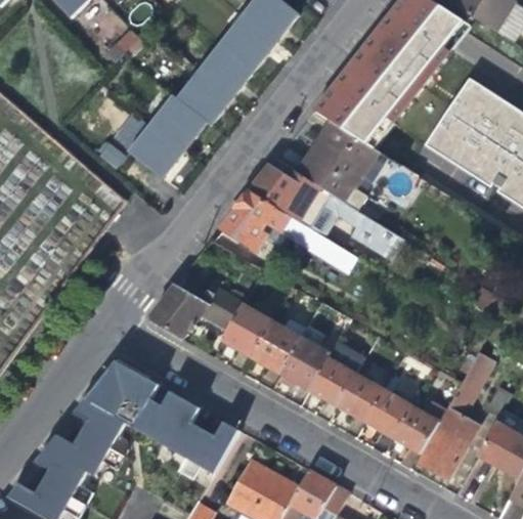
[(53,0),(64,10),(75,0),(53,0)]
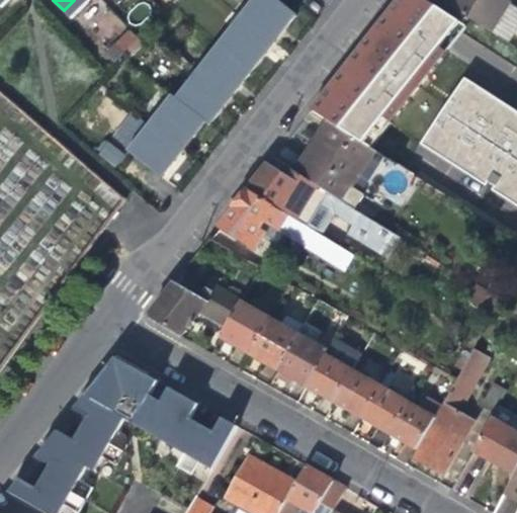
[(90,0),(77,13),(102,40),(123,21),(104,0),(90,0)]
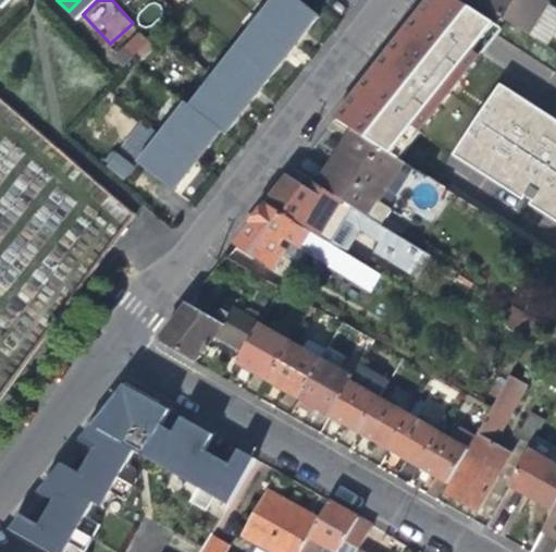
[(268,0),(187,102),(183,98),(136,160),(172,188),(197,155),(206,145),(219,127),(222,131),(248,101),(256,87),(289,45),(300,31),(314,13),(297,0),(268,0)]
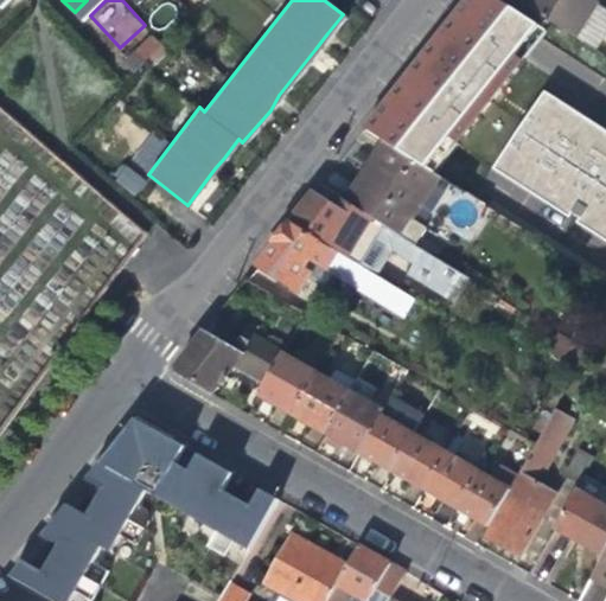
[(524,0),(523,1),(574,33),(595,0),(524,0)]
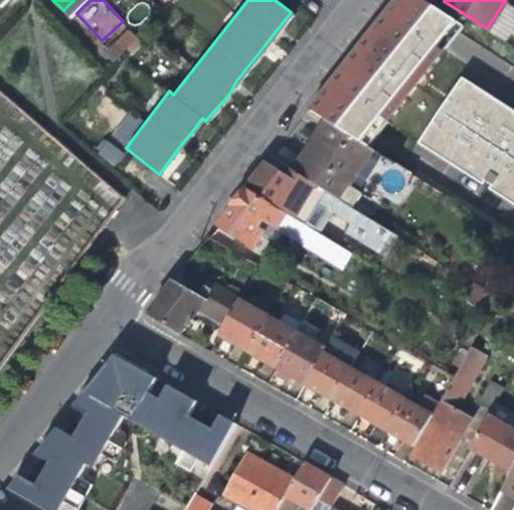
[(127,23),(104,43),(116,56),(138,36),(127,23)]
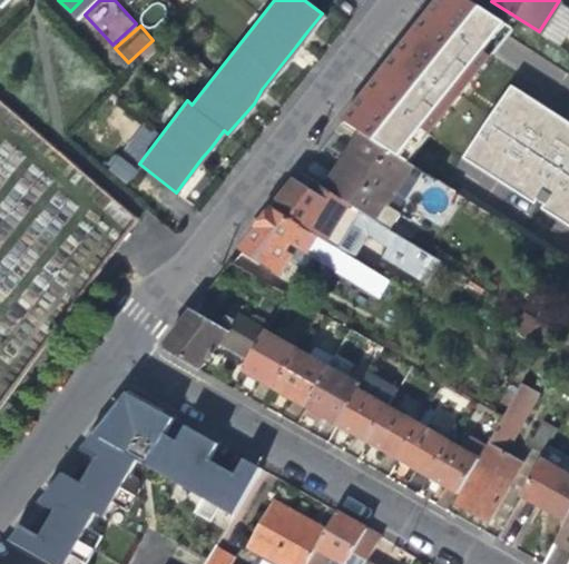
[(455,106),(497,131),(509,111),(519,95),(480,69),(455,106)]
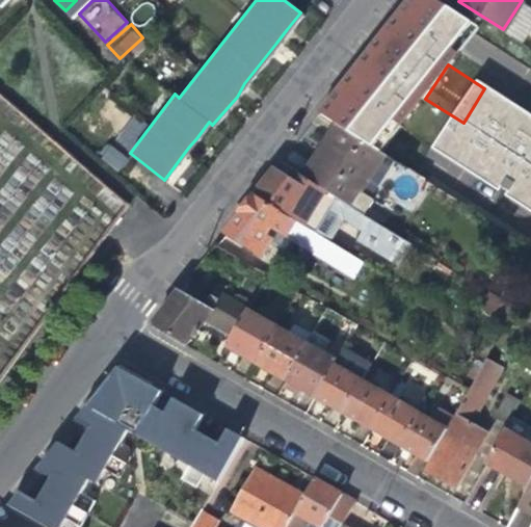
[(420,157),(405,148),(401,153),(388,145),(406,114),(363,86),(352,102),(339,122),(385,152),(413,169),(420,157)]
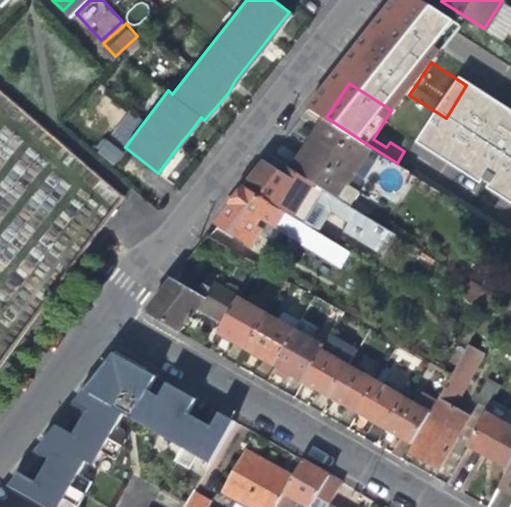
[(431,160),(420,178),(442,193),(470,148),(478,153),(485,143),(471,134),(482,116),(457,100),(446,118),(422,155),(431,160)]
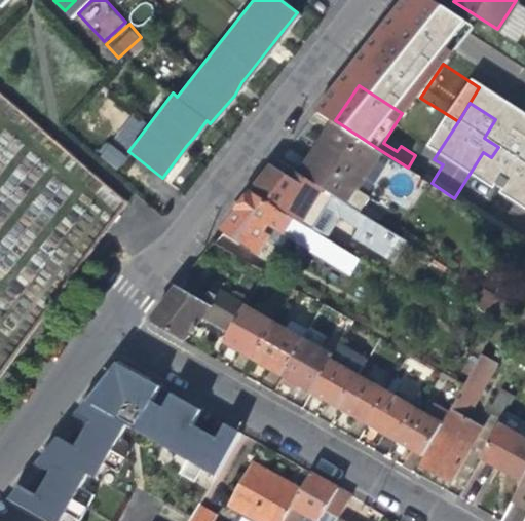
[(410,119),(402,113),(383,143),(397,151),(401,146),(403,142),(398,139),(410,119)]
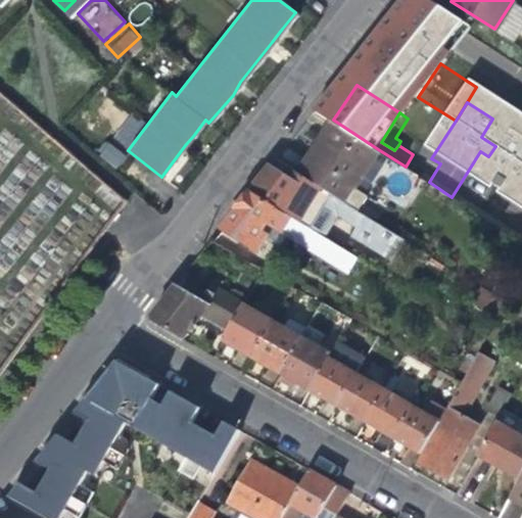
[(316,141),(294,172),(302,177),(342,201),(378,149),(333,120),(330,119),(316,141)]
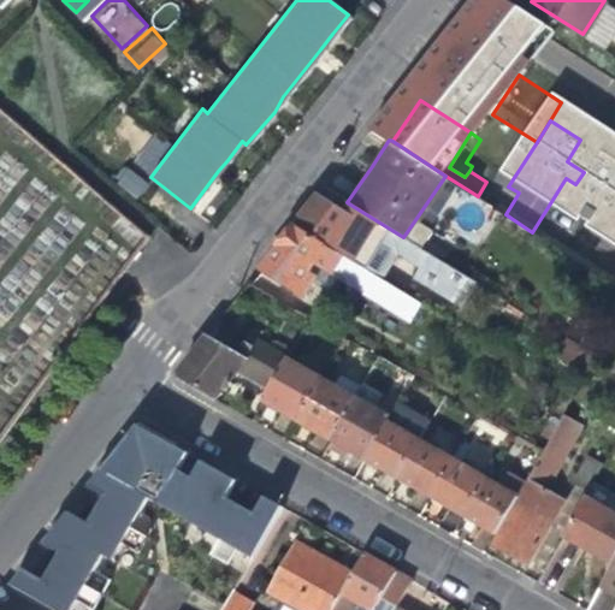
[(111,175),(136,194),(148,178),(124,159),(111,175)]
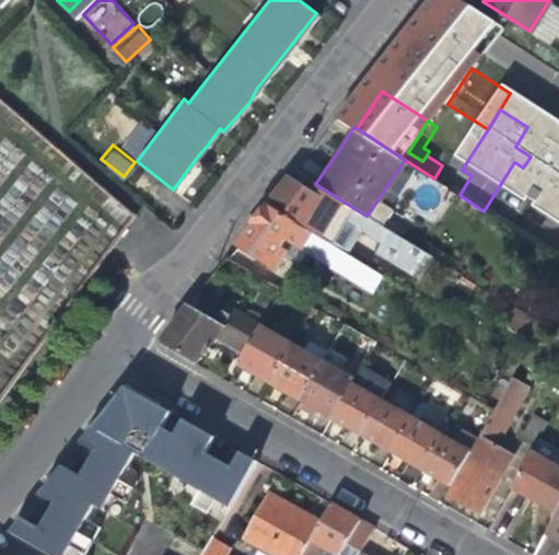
[(446,159),(442,165),(434,178),(450,189),(462,170),(446,159)]
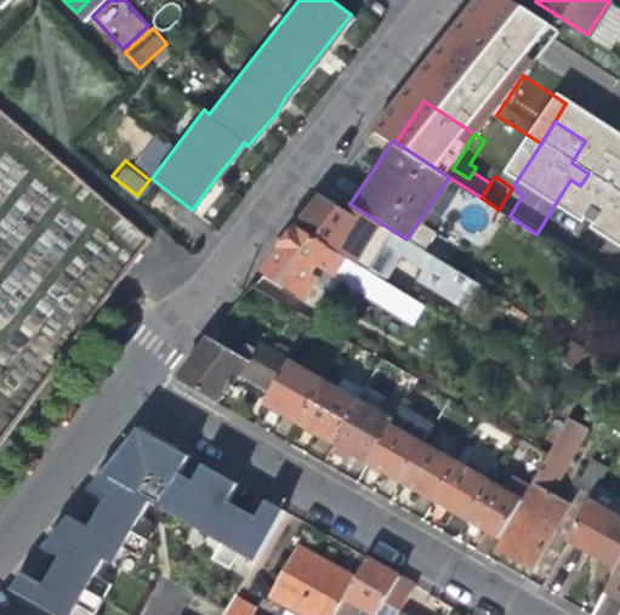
[(310,205),(295,226),(325,245),(334,250),(359,210),(350,204),(343,200),(339,209),(318,195),(310,205)]
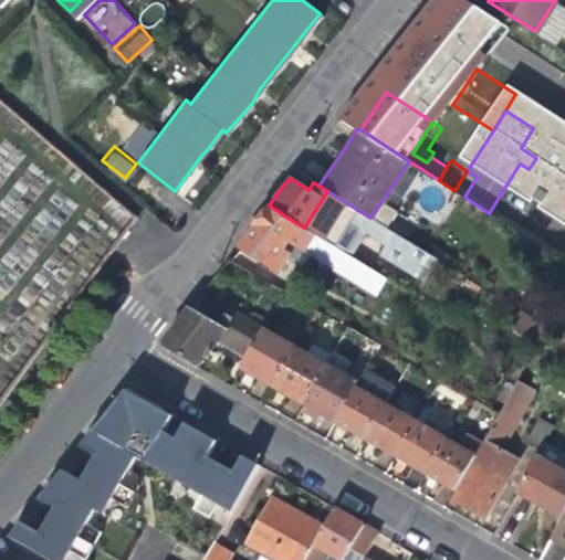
[(280,267),(289,253),(281,249),(296,223),(269,205),(253,224),(255,226),(240,245),(280,267)]
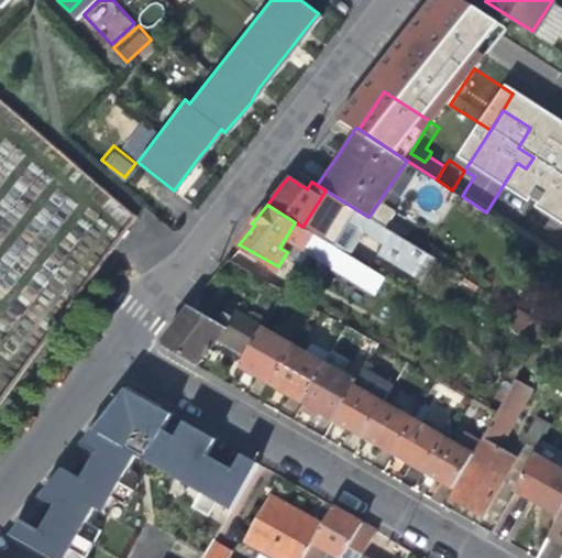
[(337,248),(346,232),(327,220),(317,236),(337,248)]
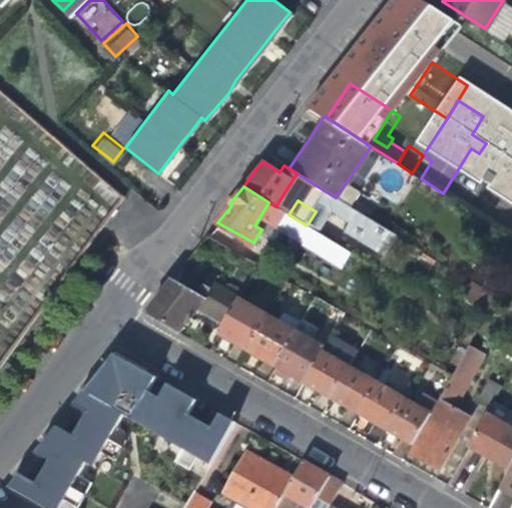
[(275,236),(280,228),(276,226),(285,212),(276,206),(269,202),(254,225),(262,229),(275,236)]
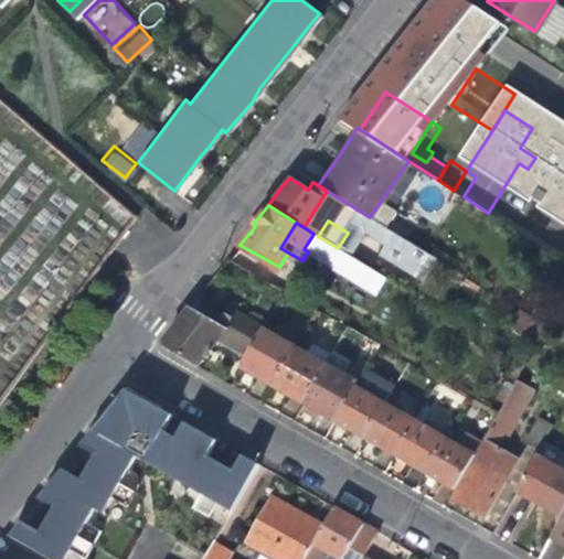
[(370,247),(348,233),(338,248),(361,262),(370,247)]
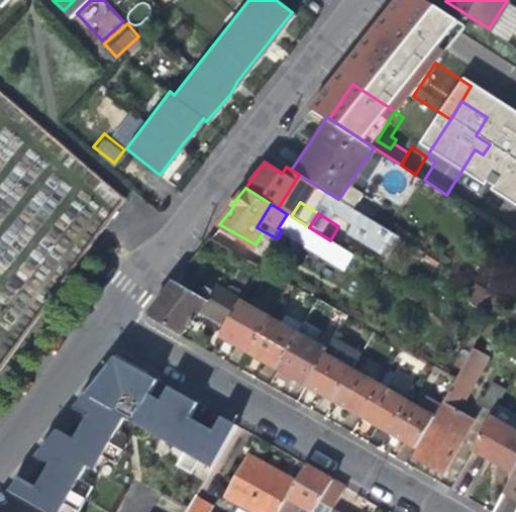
[(351,253),(330,240),(309,227),(291,216),(287,214),(278,228),(282,230),(342,268),(351,253)]
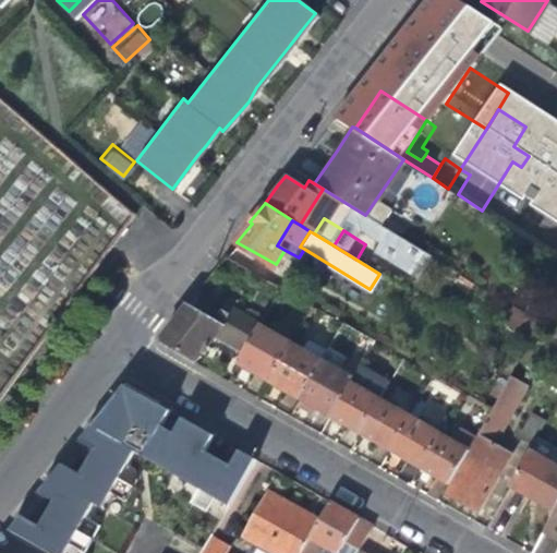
[(256,323),(196,289),(185,303),(162,333),(162,344),(192,361),(213,335),(240,351),(256,323)]
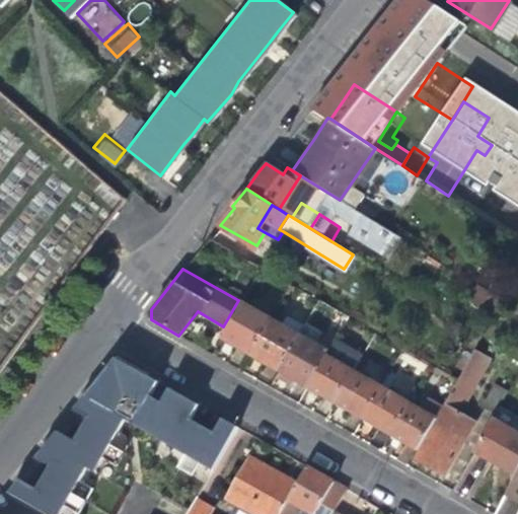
[(479,279),(466,289),(475,301),(489,292),(479,279)]
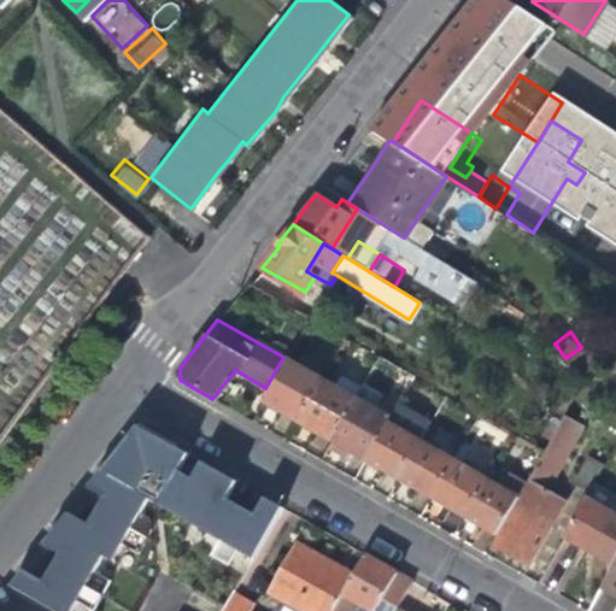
[(274,405),(294,417),(318,376),(283,357),(265,388),(259,398),(274,405)]
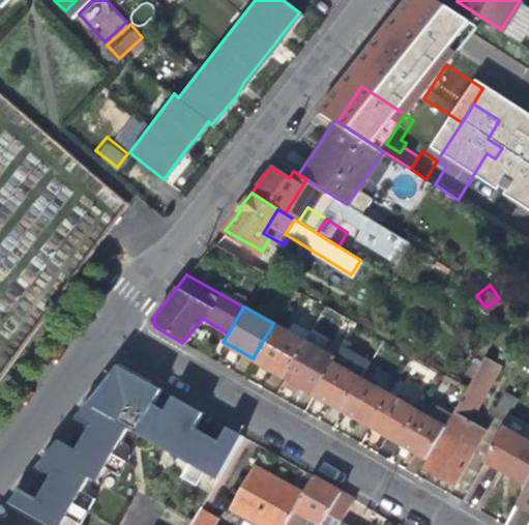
[(266,367),(283,376),(302,341),(309,330),(290,320),(285,330),(273,323),(253,358),(266,367)]
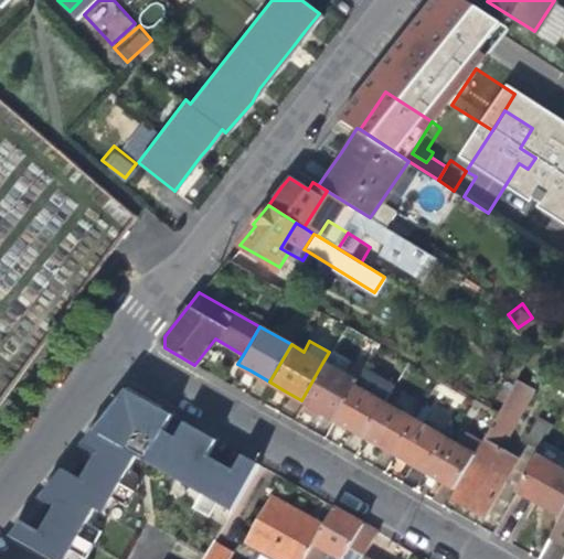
[(314,407),(331,417),(350,385),(353,379),(357,373),(342,365),(344,361),(329,352),(322,363),(301,400),(314,407)]
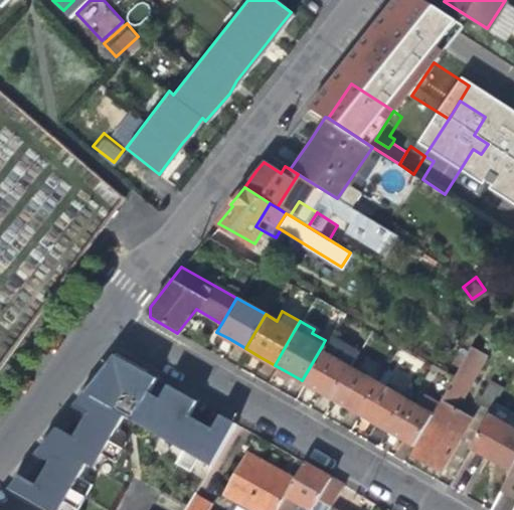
[(326,338),(325,340),(322,346),(319,351),(324,354),(332,341),(326,338)]
